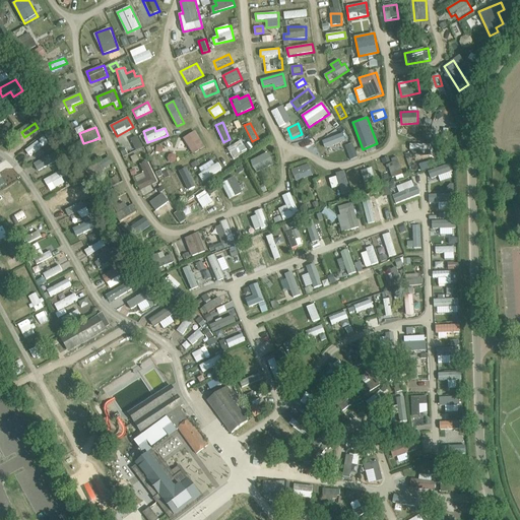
[(453,129),(442,129),(442,139),(453,140),(453,129)]
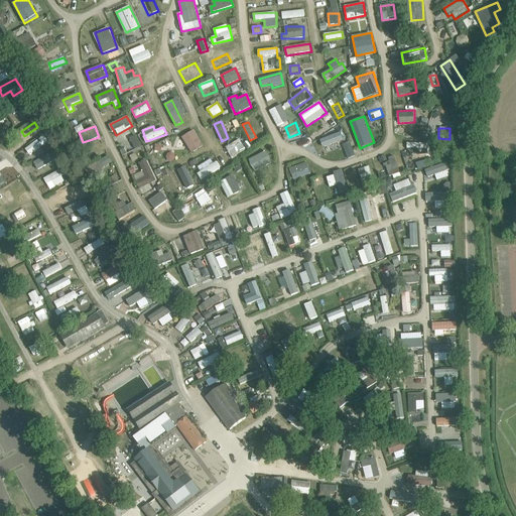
[(182,137),(191,153),(205,146),(196,130),(182,137)]
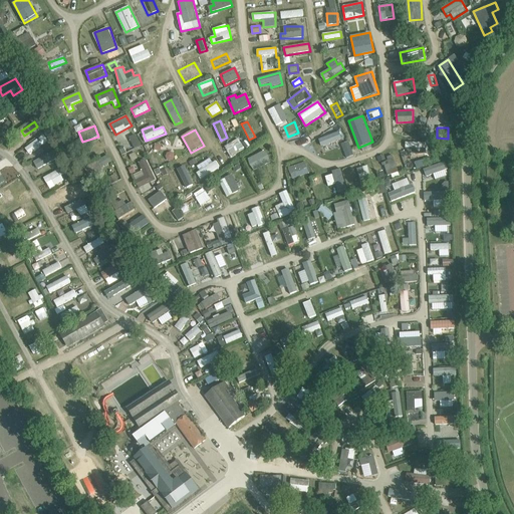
[(136,135),(130,138),(135,148),(141,145),(136,135)]
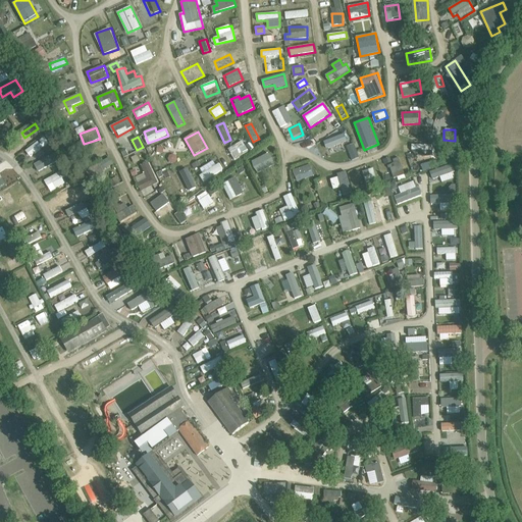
[(45,138),(25,150),(30,156),(49,144),(45,138)]
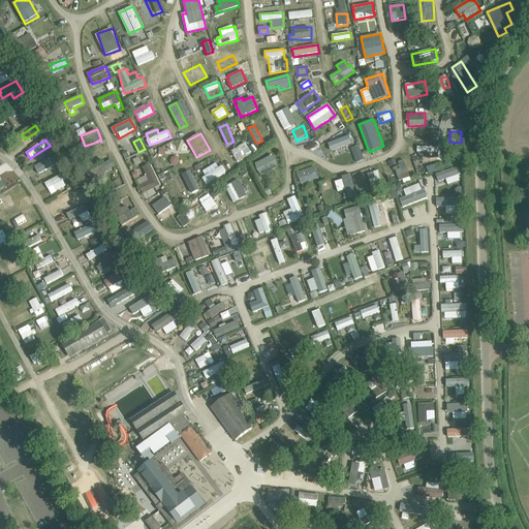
[(344,141),(337,143),(340,152),(347,150),(344,141)]
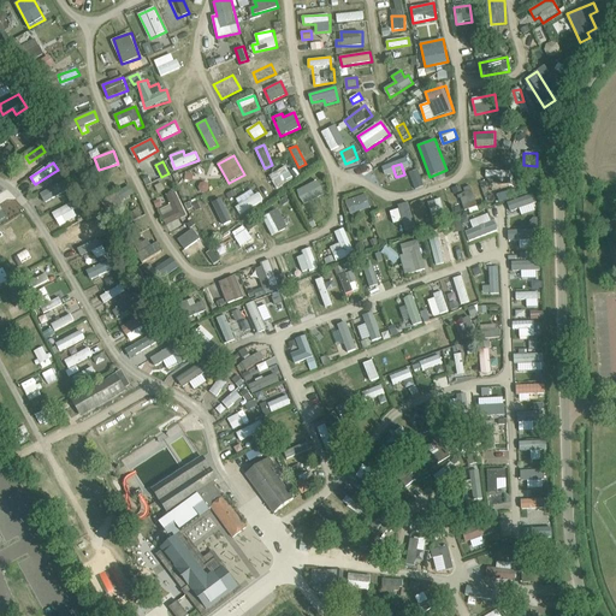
[(285,167),(270,177),(277,189),(294,179),(285,167)]
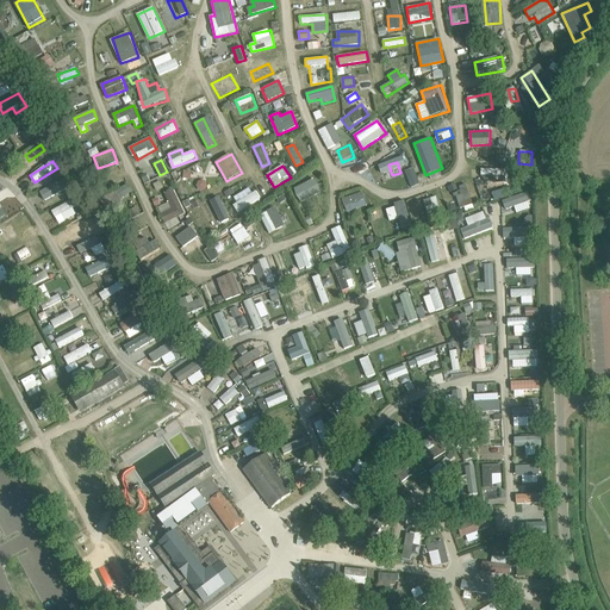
[(410,187),(419,184),(415,168),(405,172),(410,187)]
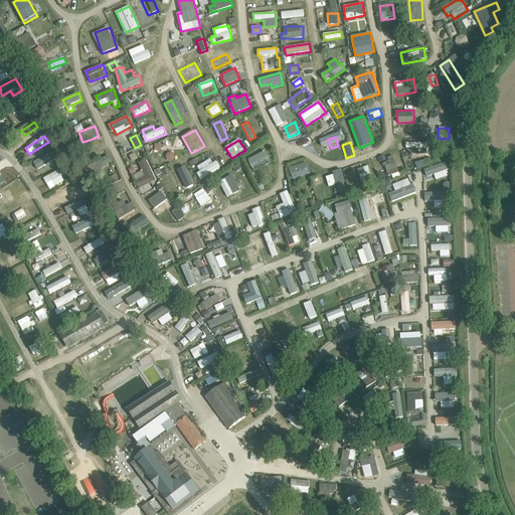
[(24,150),(16,156),(19,160),(27,154),(24,150)]
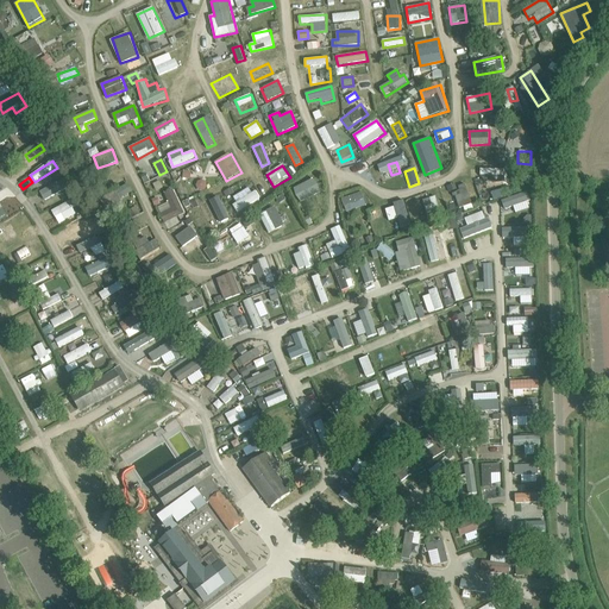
[(45,200),(69,188),(64,179),(41,192),(45,200)]
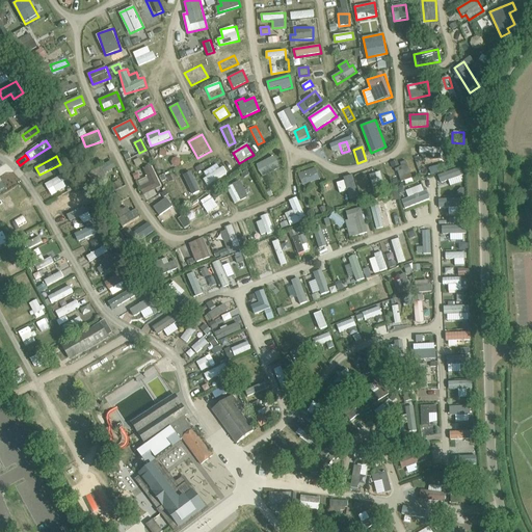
[(261,176),(281,168),(275,156),(257,163),(261,176)]
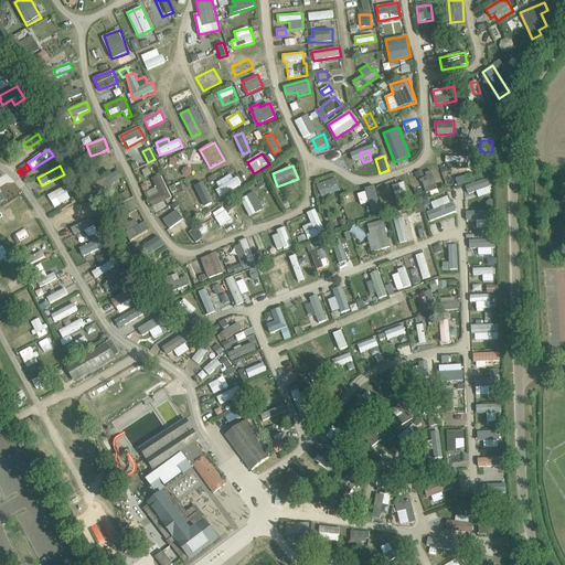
[(429,196),(438,193),(433,169),(412,174),(417,196),(428,194),(429,196)]
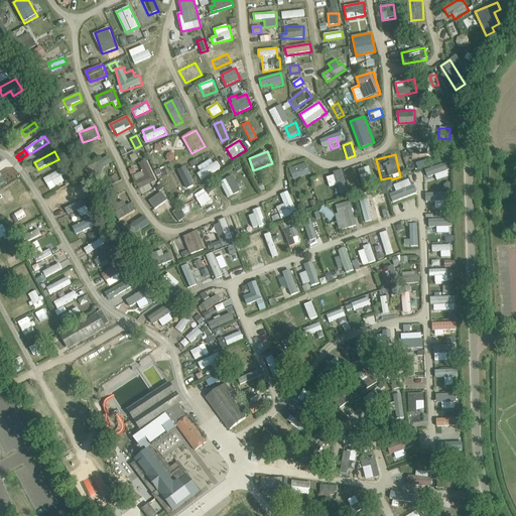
[(106,185),(118,181),(115,174),(116,174),(110,156),(97,160),(106,185)]
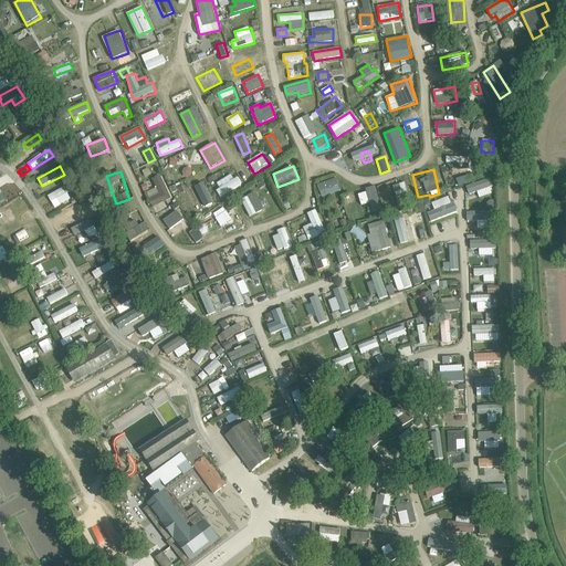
[(220,188),(217,190),(220,197),(242,184),(238,177),(233,180),(229,173),(216,180),(220,188)]
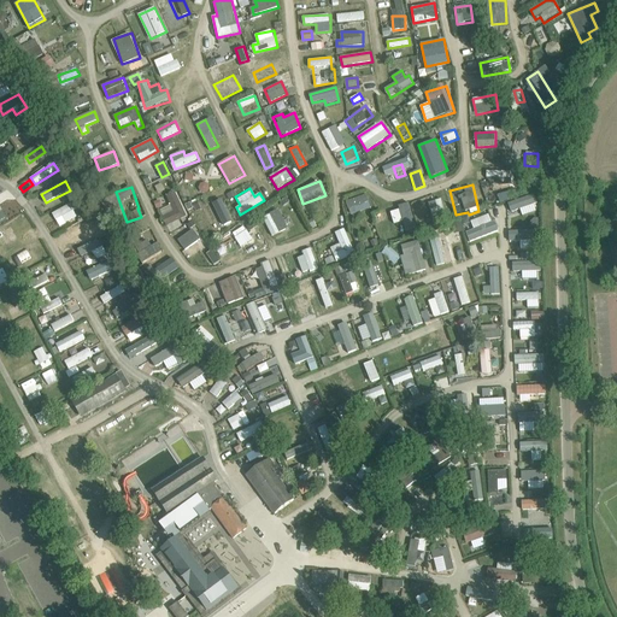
[(518,188),(498,194),(500,201),(519,197),(518,188)]
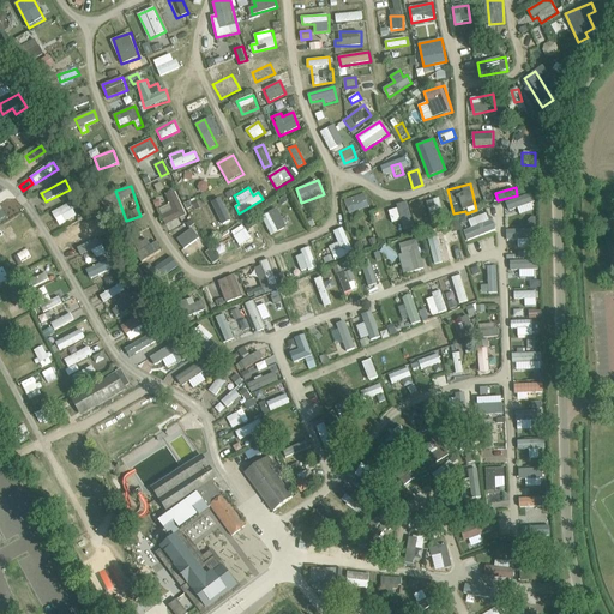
[(170,203),(160,209),(168,224),(188,214),(175,190),(166,194),(170,203)]
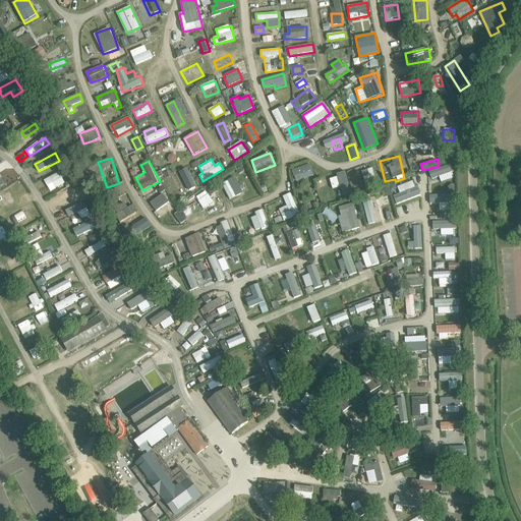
[(296,181),(313,175),(310,164),(292,170),(296,181)]
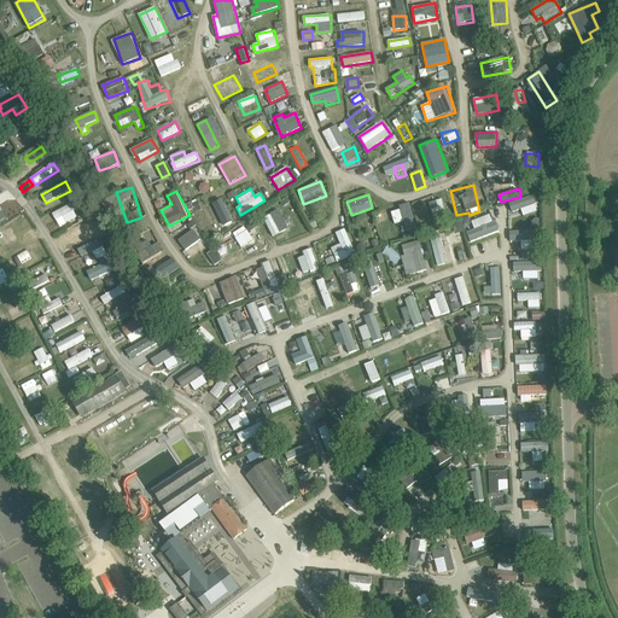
[(512,213),(523,210),(524,215),(537,211),(535,203),(538,203),(536,196),(509,202),(512,213)]
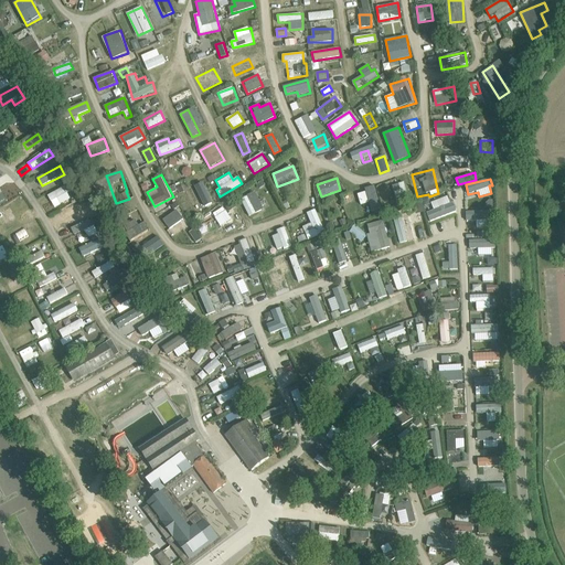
[(203,182),(194,187),(205,208),(214,202),(203,182)]
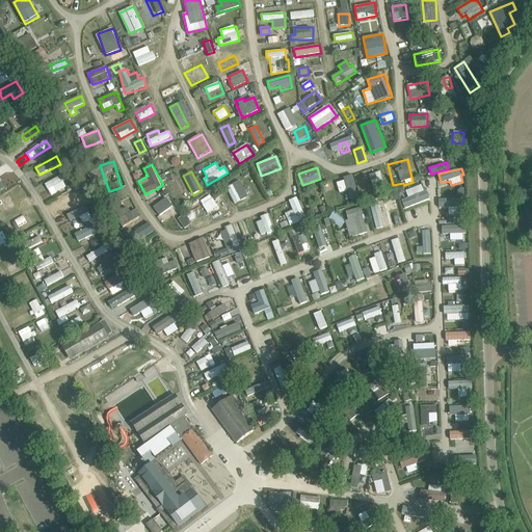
[(380,171),(370,175),(375,195),(387,192),(380,171)]
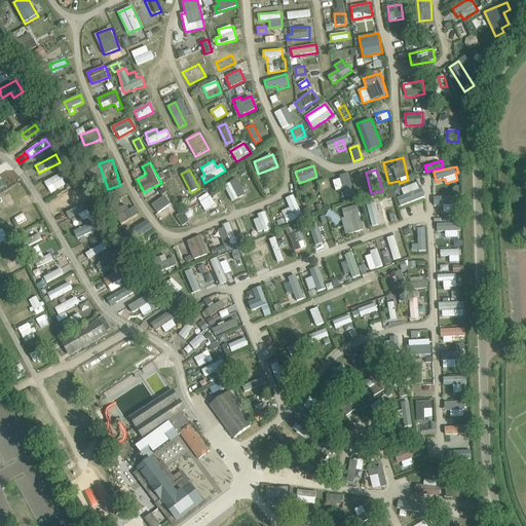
[(58,188),(66,184),(61,174),(44,182),(47,187),(55,184),(58,188)]
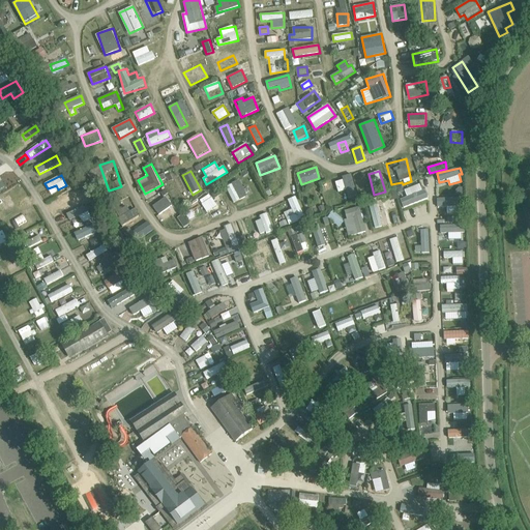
[(11,176),(0,181),(0,190),(15,183),(11,176)]
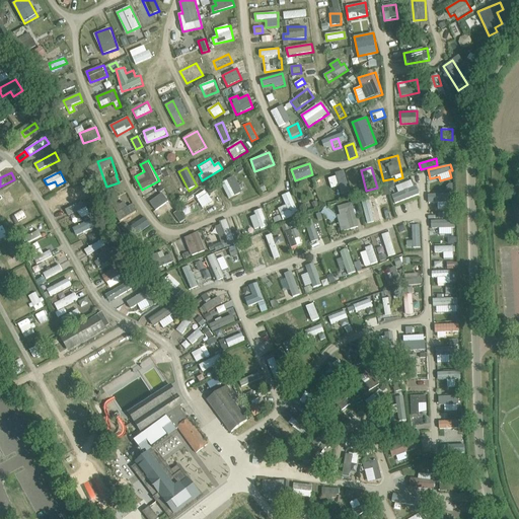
[(230,199),(243,191),(234,175),(221,183),(230,199)]
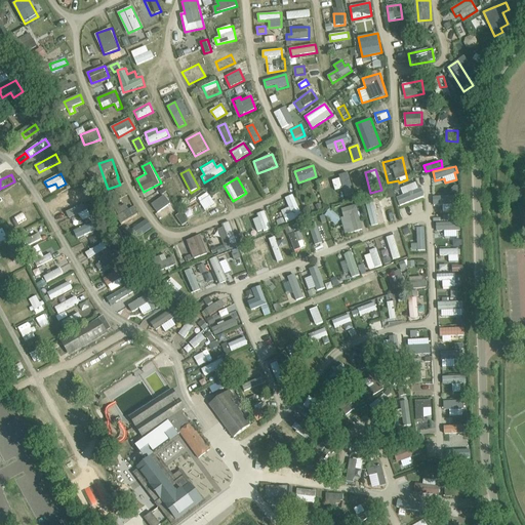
[(403,195),(397,198),(400,206),(423,196),(417,182),(400,188),(403,195)]
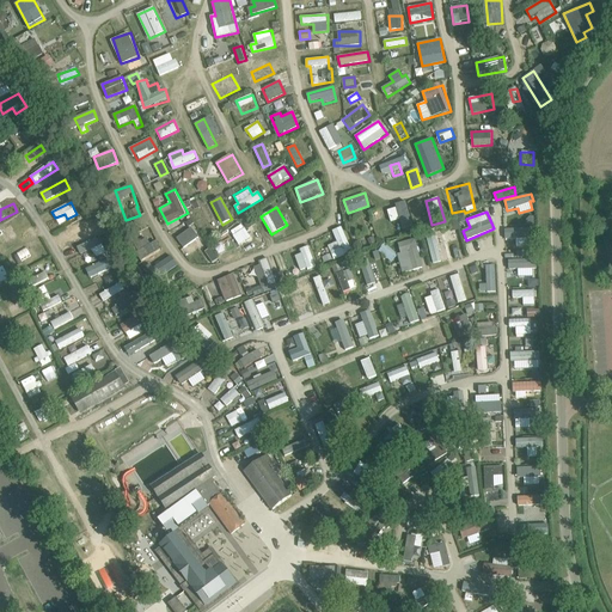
[(4,225),(13,240),(25,233),(14,218),(4,225)]
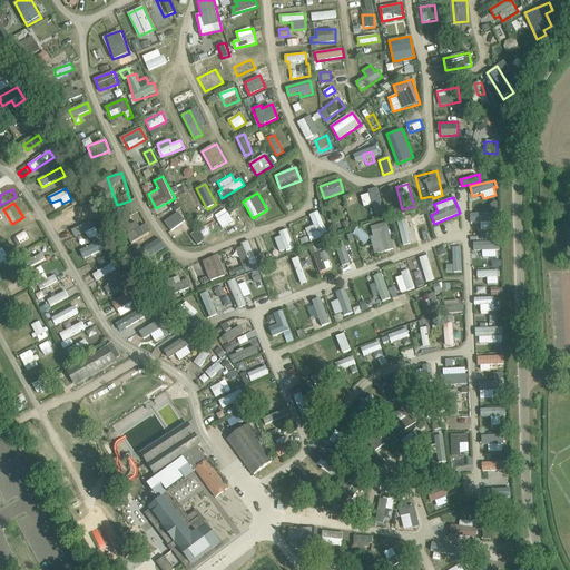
[(69,217),(77,214),(79,219),(88,216),(82,204),(66,210),(69,217)]
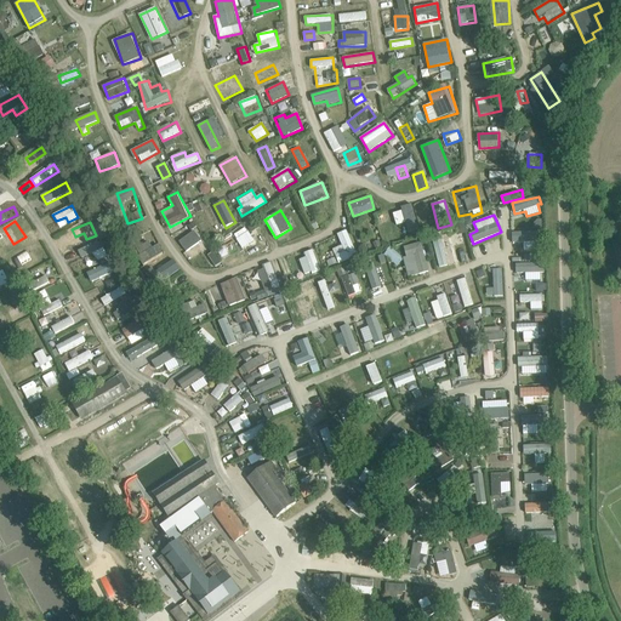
[(234,239),(243,251),(260,238),(251,227),(234,239)]
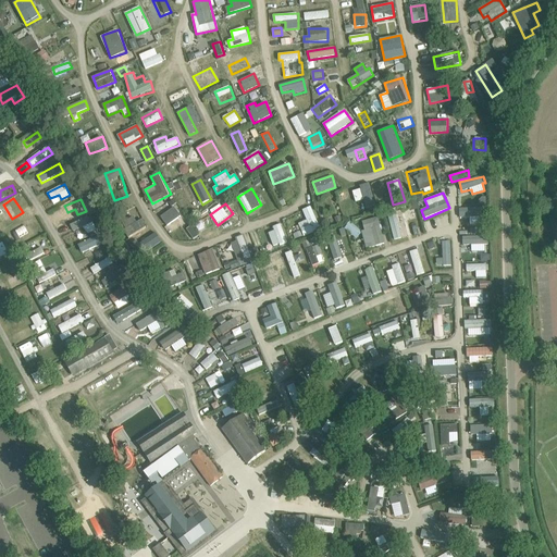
[(304,236),(321,230),(311,206),(302,209),(307,221),(299,223),(304,236)]
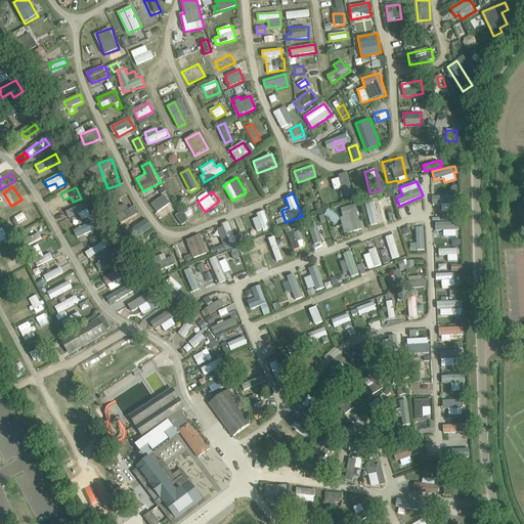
[(164,194),(151,204),(158,212),(171,203),(164,194)]
